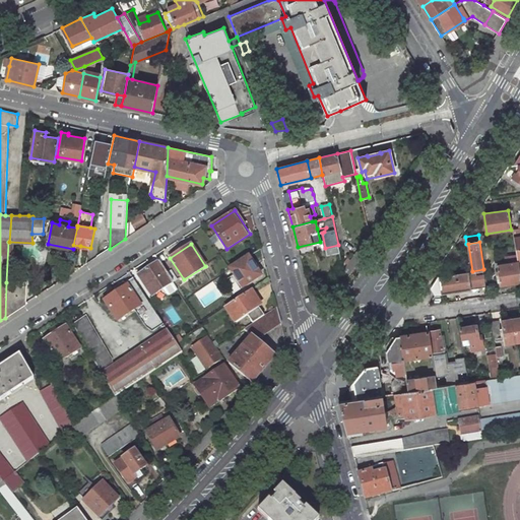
[(453,245),(443,261),(452,267),(463,252),(453,245)]
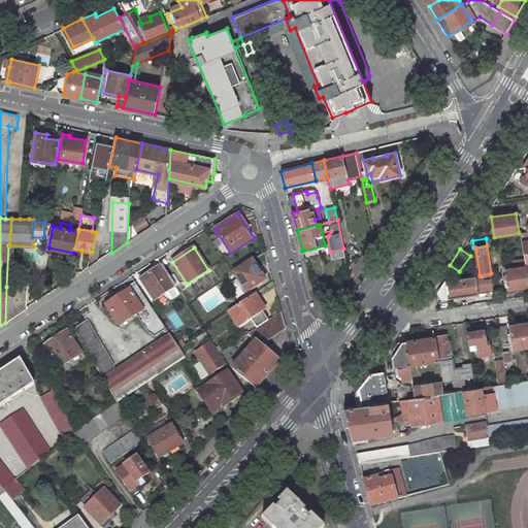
[(253,260),(233,273),(246,293),(265,279),(253,260)]
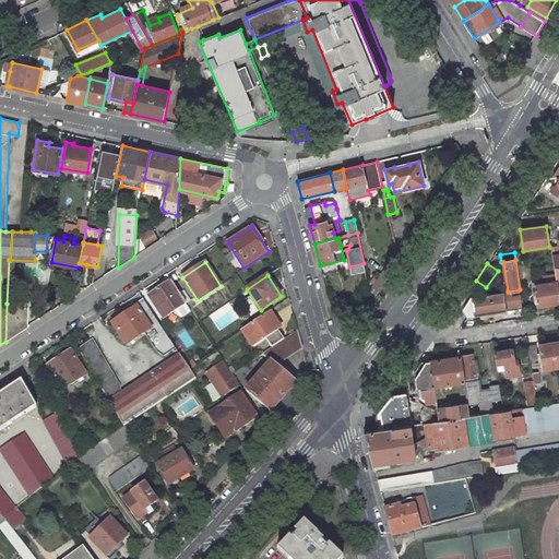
[(171,281),(149,296),(164,318),(175,310),(179,317),(182,318),(192,311),(187,304),(180,294),(171,281)]
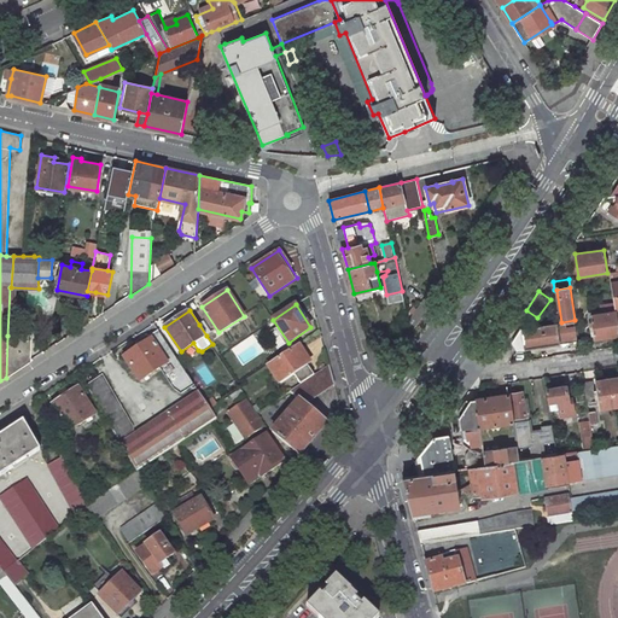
[(617,326),(616,312),(592,315),(595,338),(617,334),(617,326)]
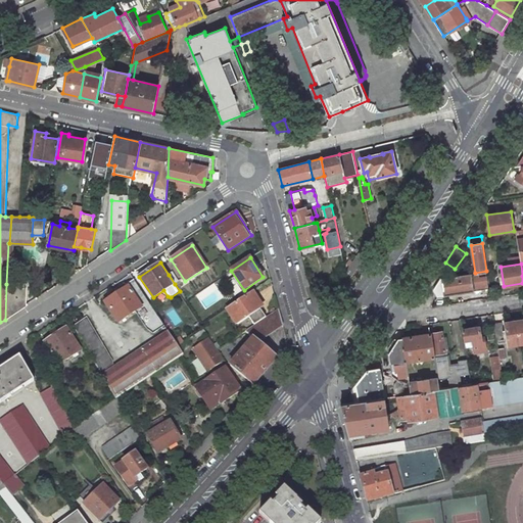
[(475,273),(441,278),(433,289),(437,296),(488,289),(486,271),(475,273)]
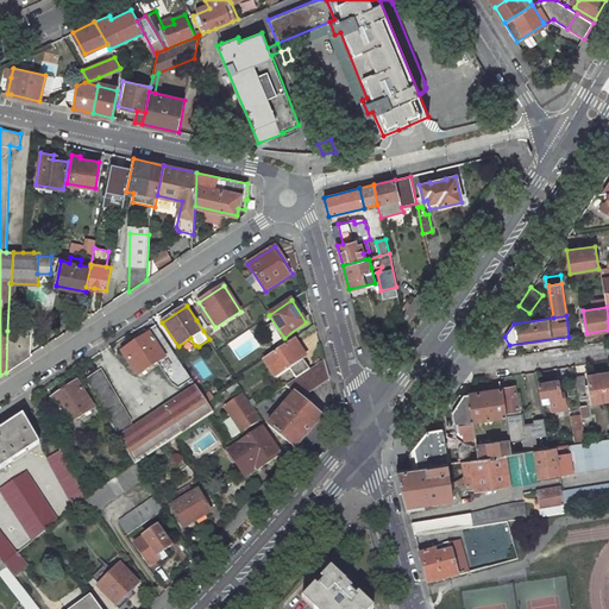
[(200,318),(196,320),(203,331),(207,327),(200,318)]
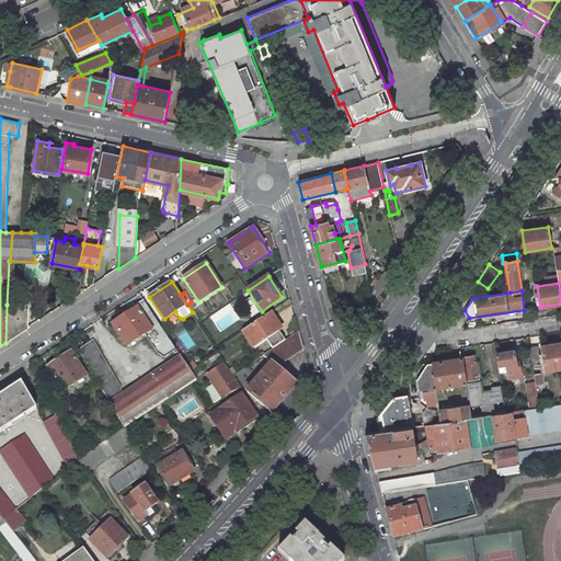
[(27,305),(7,305),(6,343),(26,329),(27,305)]
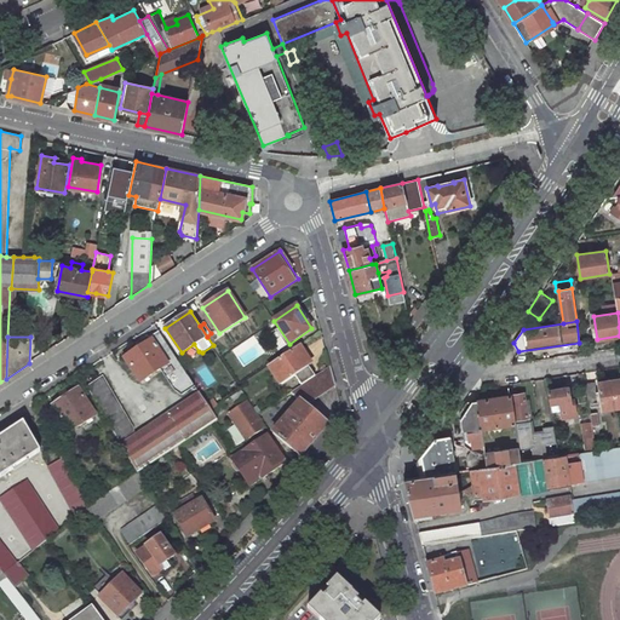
[(162,337),(155,343),(167,365),(161,369),(174,389),(182,395),(195,386),(162,337)]
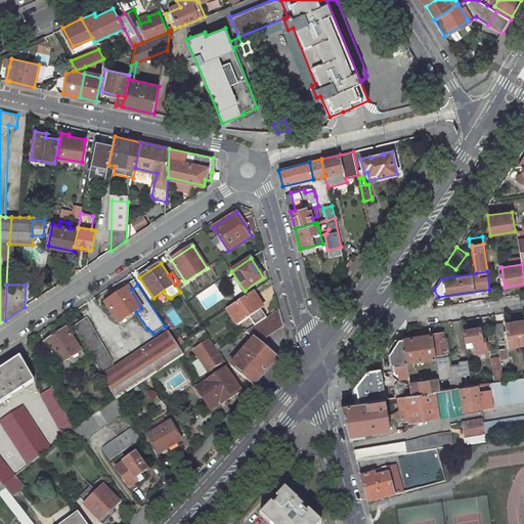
[(129,288),(105,303),(119,323),(136,312),(141,308),(131,290),(129,288)]
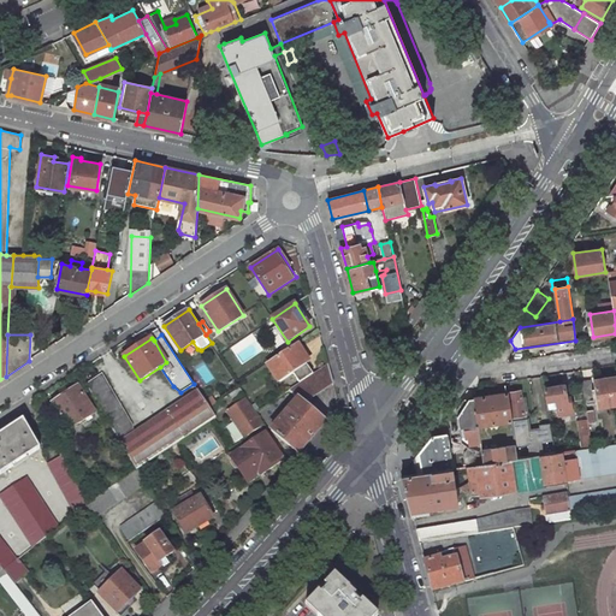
[(297,343),(267,363),(279,383),(294,373),(300,383),(313,374),(300,354),(303,353),(297,343)]
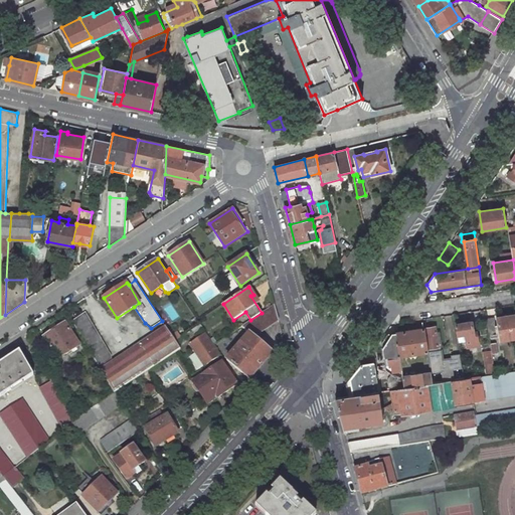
[(250,320),(241,326),(249,333),(253,337),(279,320),(275,304),(262,313),(250,320)]
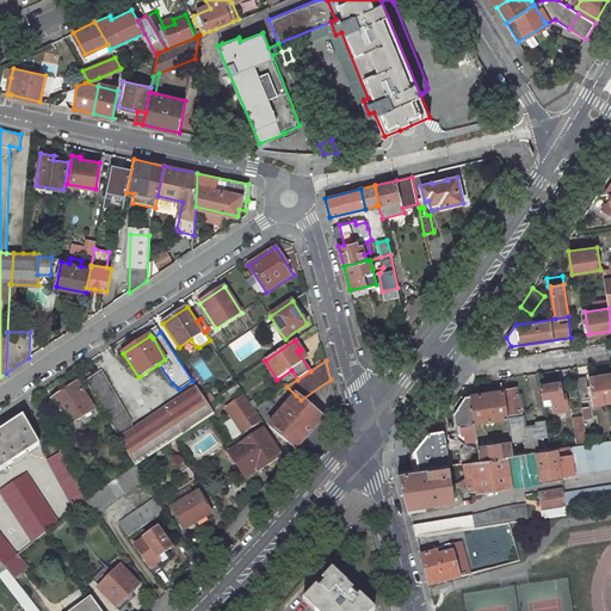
[(100,371),(86,382),(119,439),(131,431),(131,423),(100,371)]
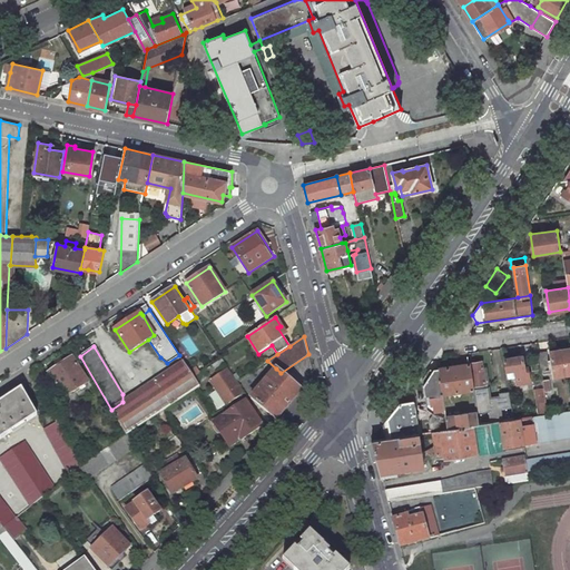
[(569,347),(550,351),(554,376),(569,373),(569,347)]
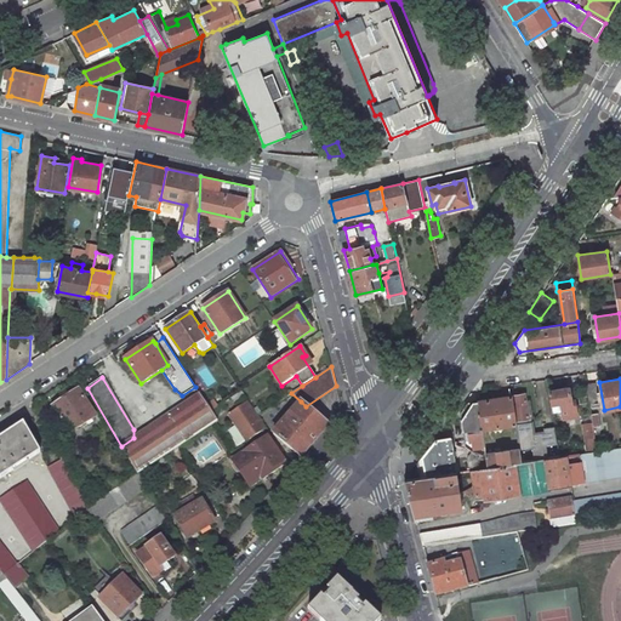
[(596,383),(587,385),(590,400),(598,399),(596,383)]
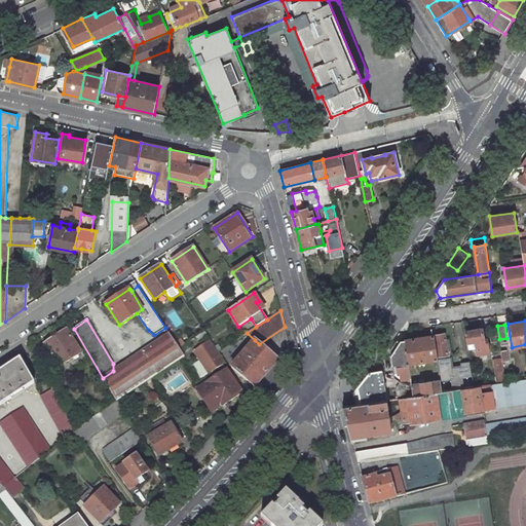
[(483,328),(464,331),(466,342),(476,341),(478,354),(488,352),(486,339),(484,339),(483,328)]
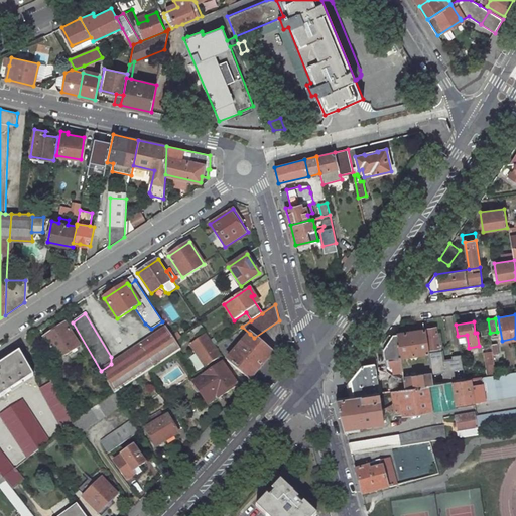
[(66,324),(44,338),(58,360),(80,346),(66,324)]
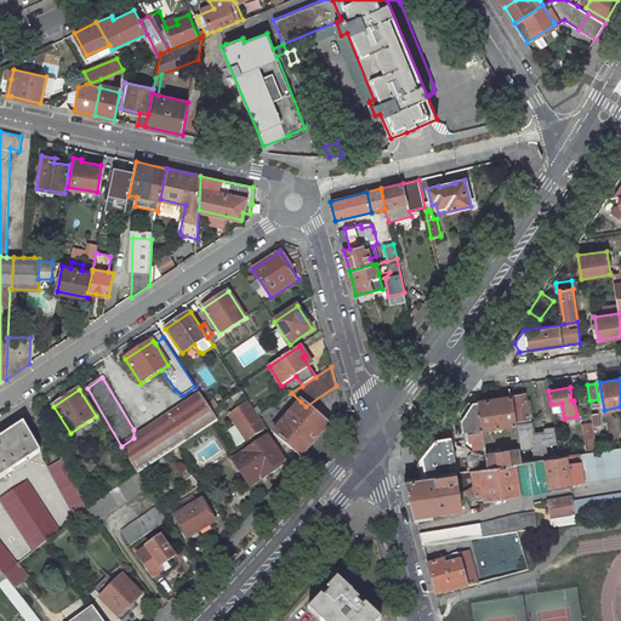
[(87,389),(83,393),(96,415),(101,412),(87,389)]
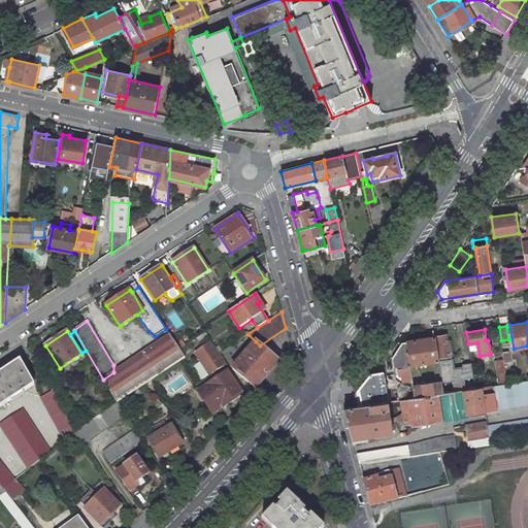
[(113,372),(103,380),(118,403),(152,381),(186,358),(179,350),(170,335),(113,372)]
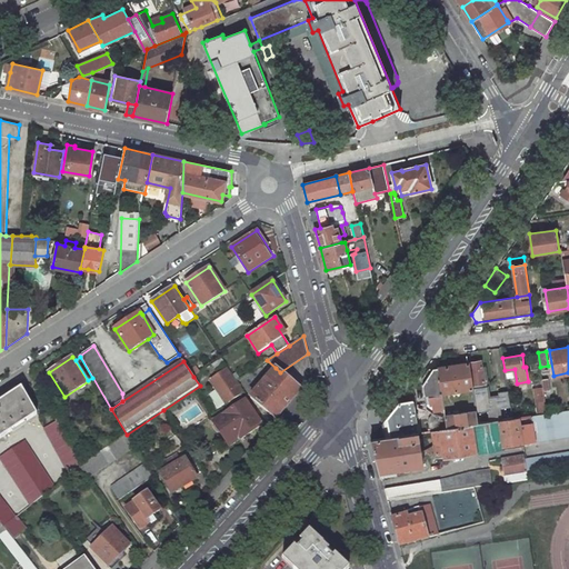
[(480,361),(469,362),(472,385),(487,382),(485,368),(481,368),(480,361)]
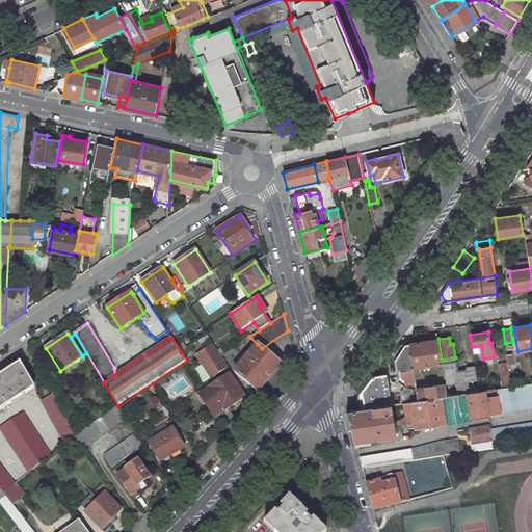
[(439,339),(409,344),(413,368),(442,364),(442,363),(442,360),(439,339)]
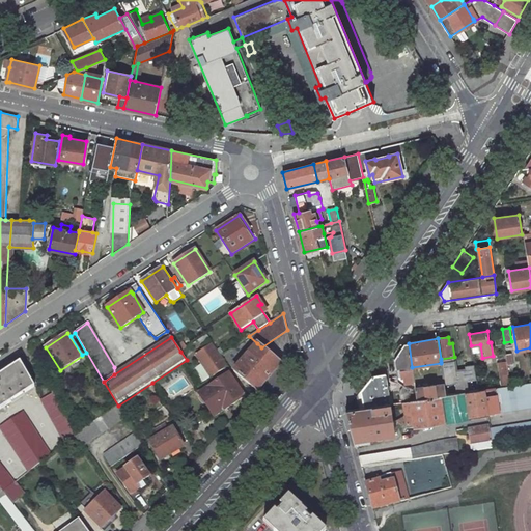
[(221,355),(213,342),(196,354),(212,376),(228,365),(221,355)]
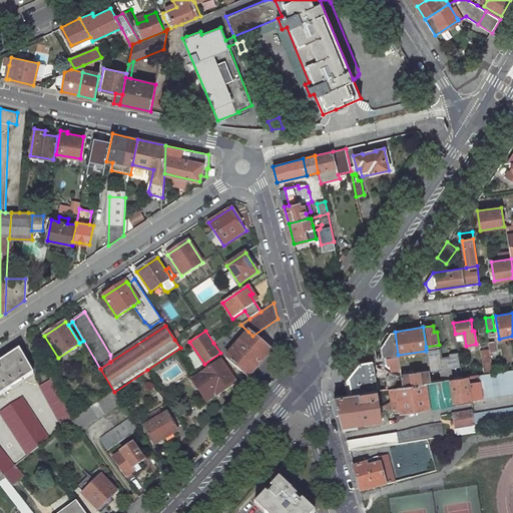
[(248,332),(225,359),(248,378),(272,352),(252,336),(248,332)]
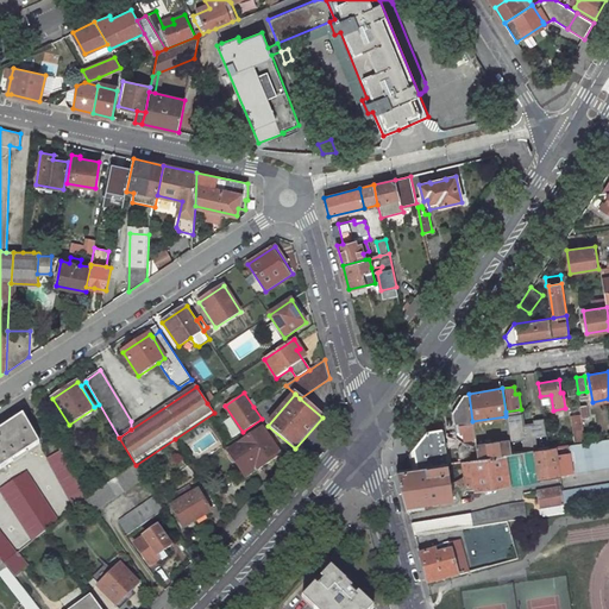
[(469,394),(463,394),(453,412),(454,422),(460,422),(462,431),(468,429),(466,421),(472,421),(469,394)]
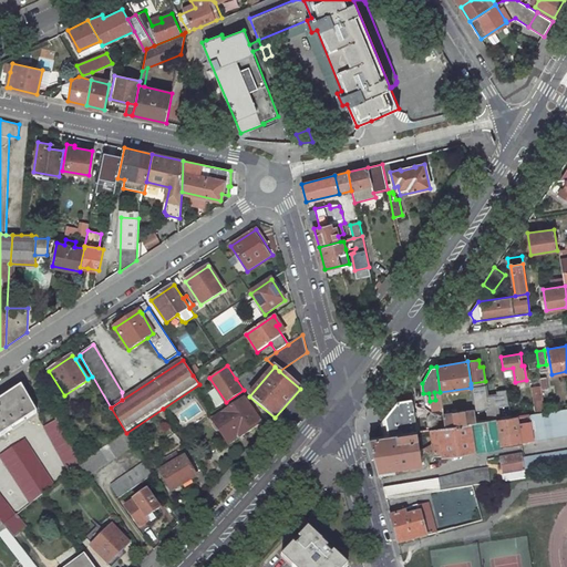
[(539,378),(534,379),(539,412),(545,411),(542,389),(539,378)]
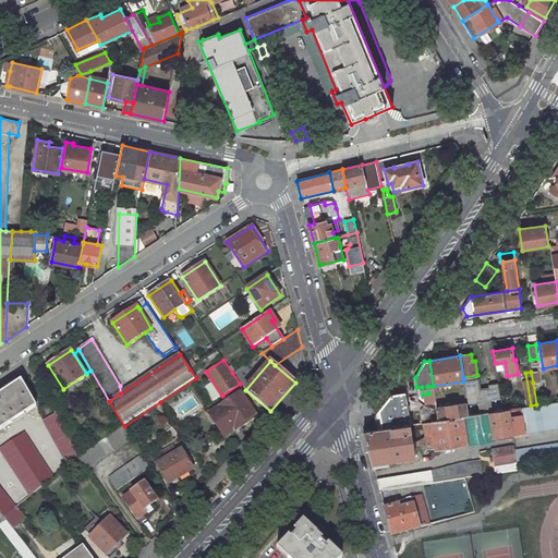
[(477,378),(463,380),(463,381),(466,403),(469,415),(504,410),(501,396),(481,399),(477,378)]
